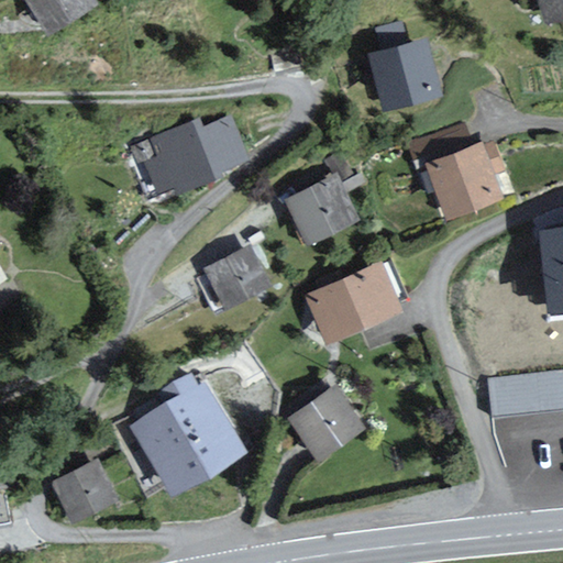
[(98,0),(25,0),(48,35),(100,2),(98,0)]
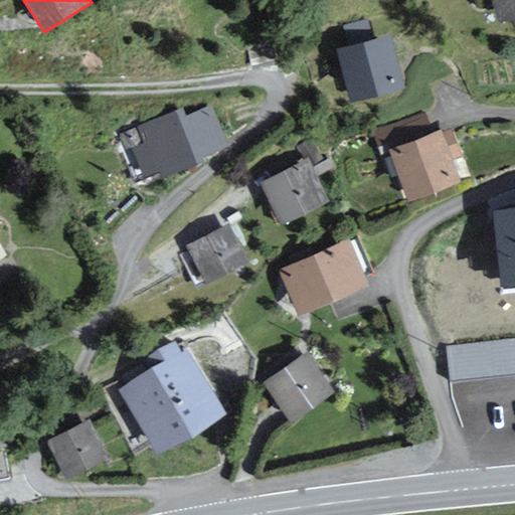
[(514,0),(494,0),(500,20),(514,15),(514,0)]
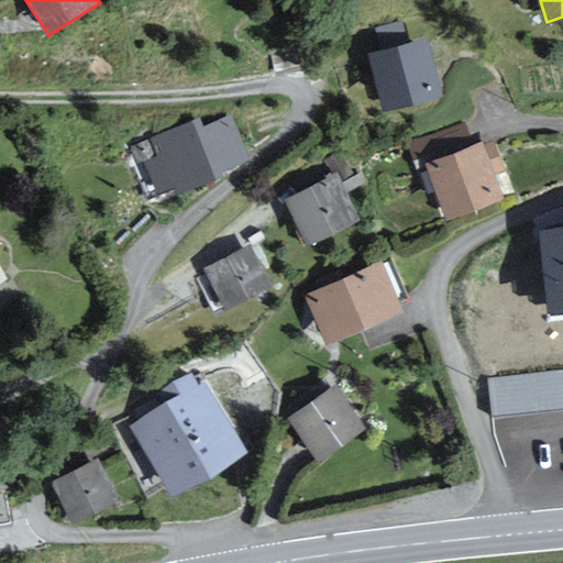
[(428,39),(371,53),(385,110),(443,95),(428,39)]
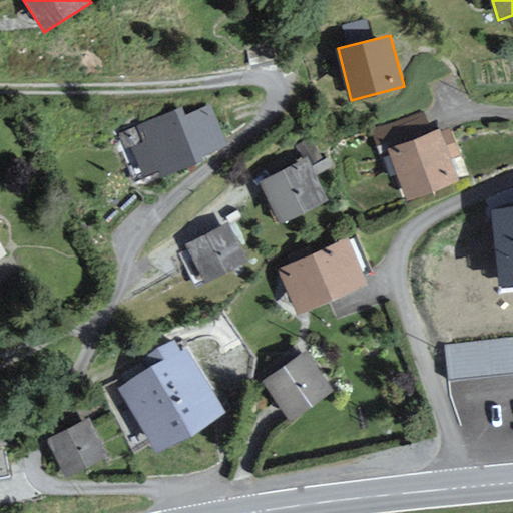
[(183,106),(120,132),(126,147),(132,144),(148,183),(203,160),(201,155),(228,144),(211,104),(187,113),(183,106)]
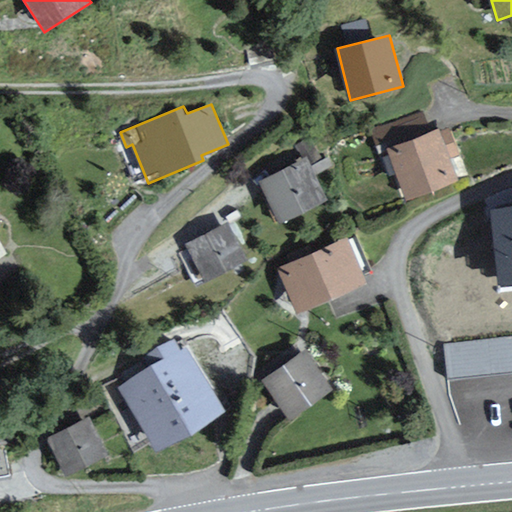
[(440,130),(388,149),(407,199),(459,179),(440,130)]
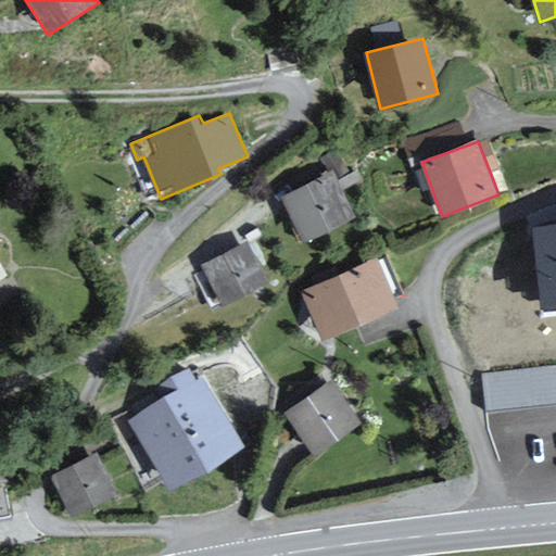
[(336,173),(283,199),(304,241),(356,216),(336,173)]
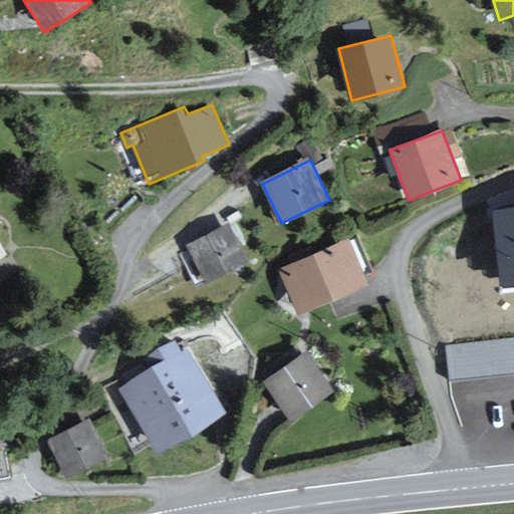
[(513,212),(495,214),(501,285),(513,283),(513,212)]
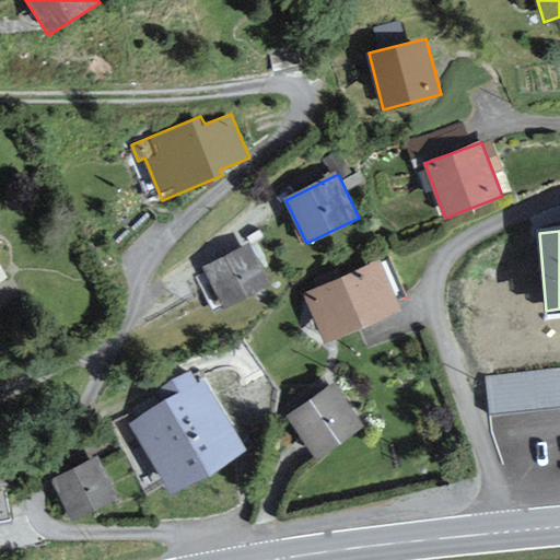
[(251,246),(206,269),(225,307),(270,283),(251,246)]
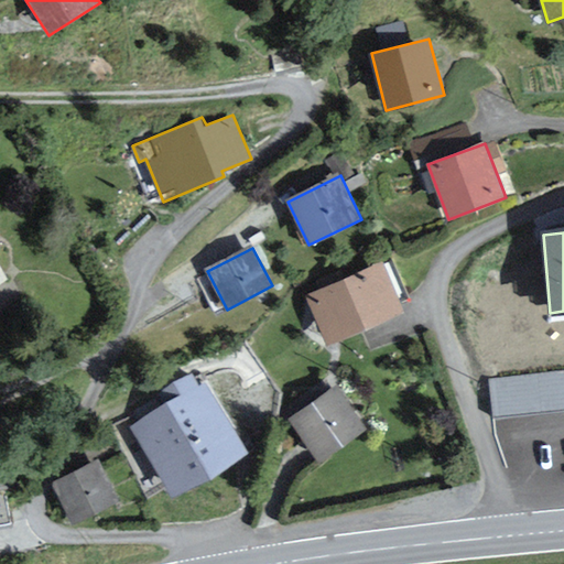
[(384,263),(307,295),(326,339),(402,307),(384,263)]
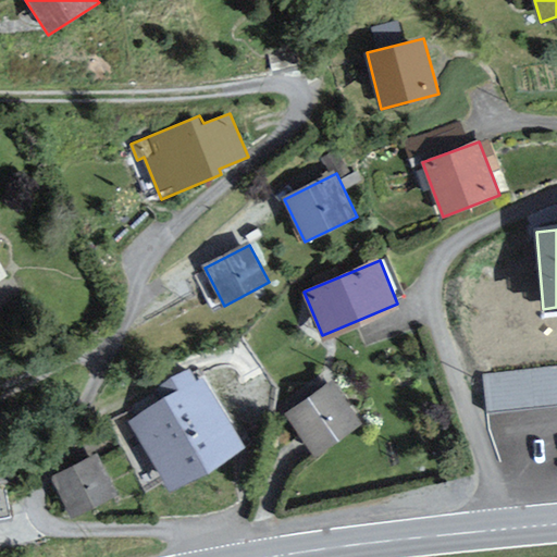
[(163,399),(131,419),(173,490),(246,446),(203,376),(198,380),(192,368),(157,390),(163,399)]
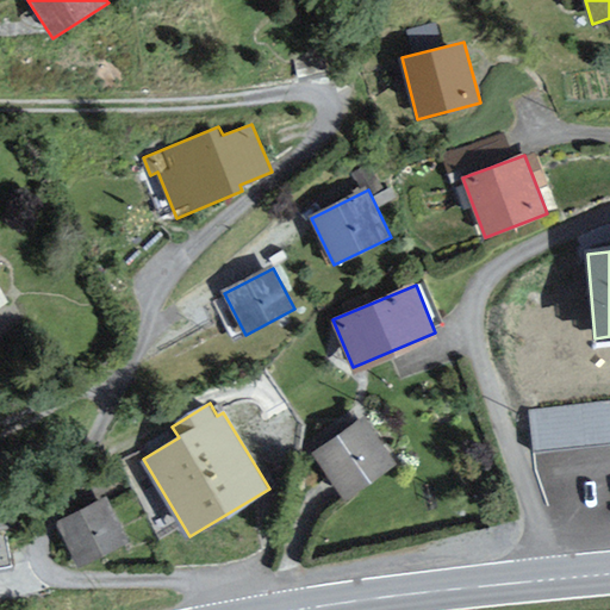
[(363,418),(316,450),(348,497),(394,466),(363,418)]
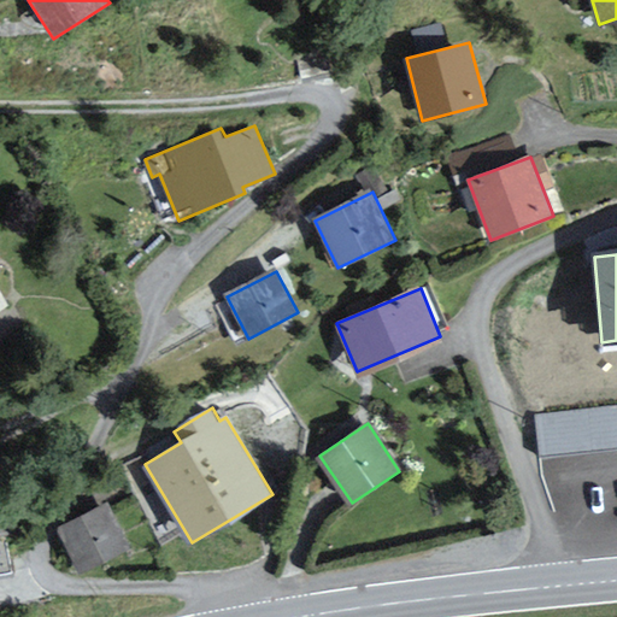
[(616,453),(573,454),(574,489),(592,488),(592,505),(616,504),(616,453)]
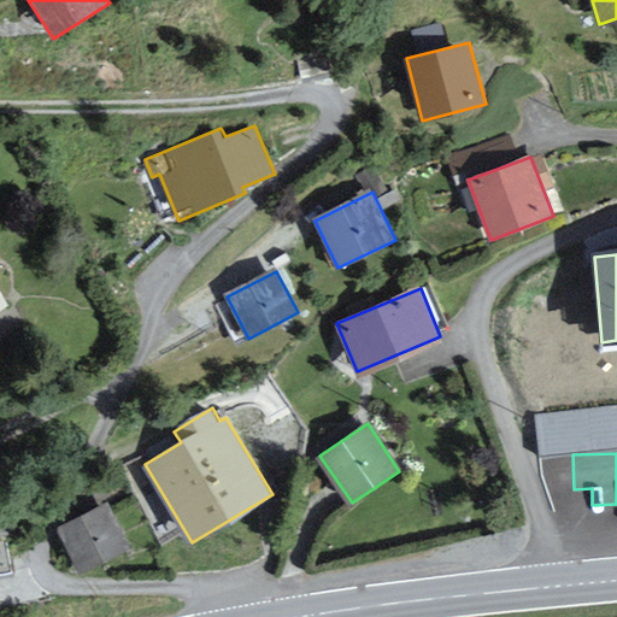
[(570,462),(556,463),(557,489),(573,488),(570,462)]
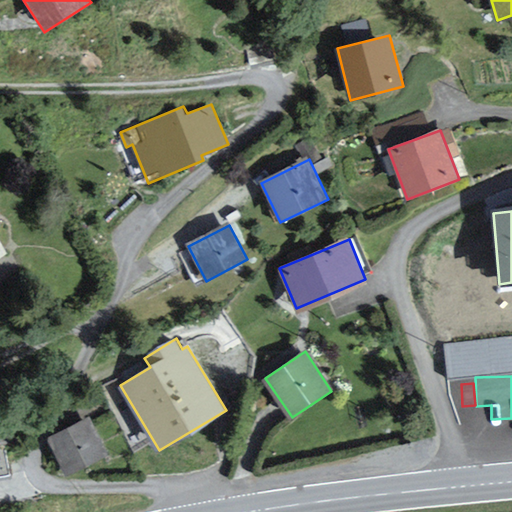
[(91,420),(51,439),(68,475),(109,456),(91,420)]
